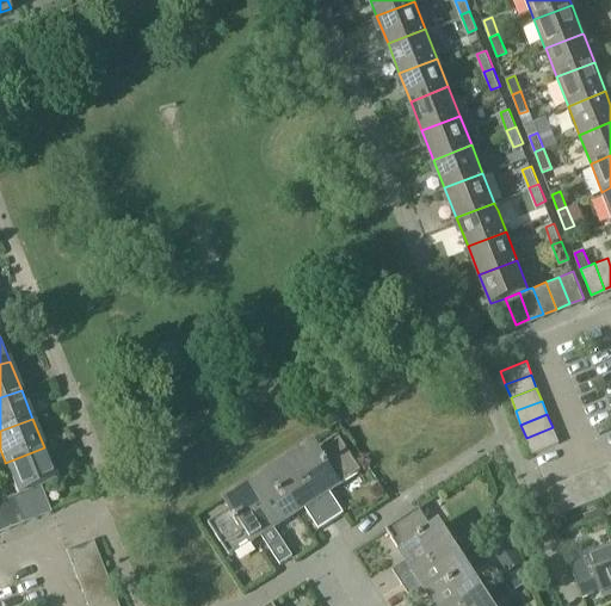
[(553,427),(526,438),(531,451),(557,440),(553,427)]
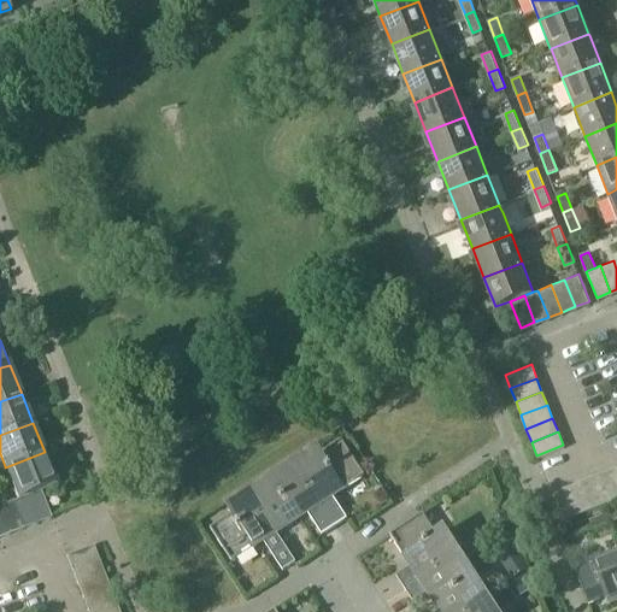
[(319,449),(297,464),(330,517),(335,524),(346,517),(347,516),(329,488),(338,483),(341,489),(365,474),(344,441),(322,454),(319,449)]
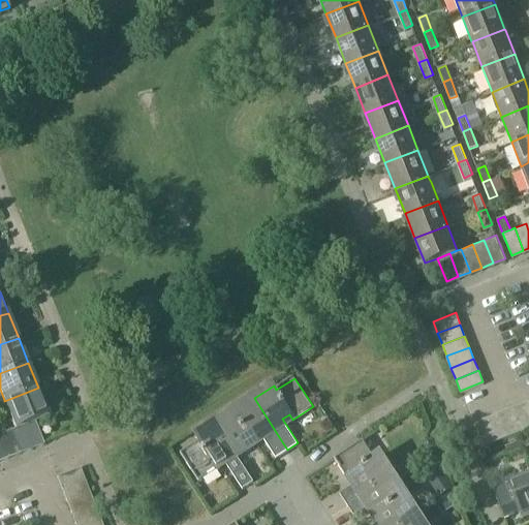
[(38,388),(4,401),(14,426),(23,423),(35,419),(48,413),(38,388)]
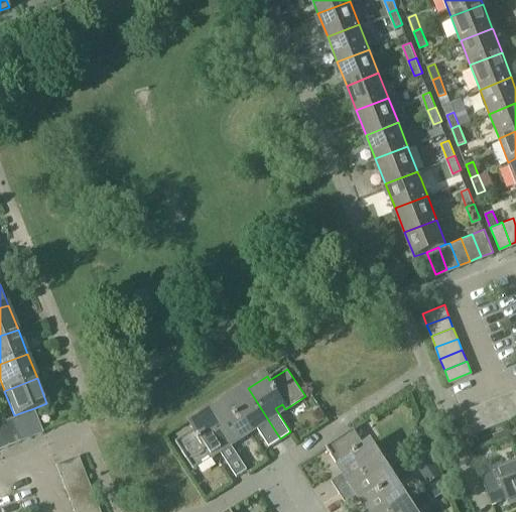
[(248,388),(211,412),(224,432),(231,443),(250,431),(247,427),(254,423),(261,432),(269,445),(280,438),(276,432),(248,388)]
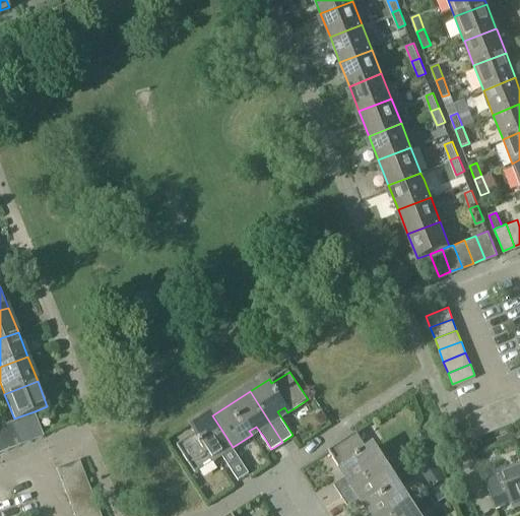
[(519,392),(511,396),(519,420),(519,418),(519,392)]
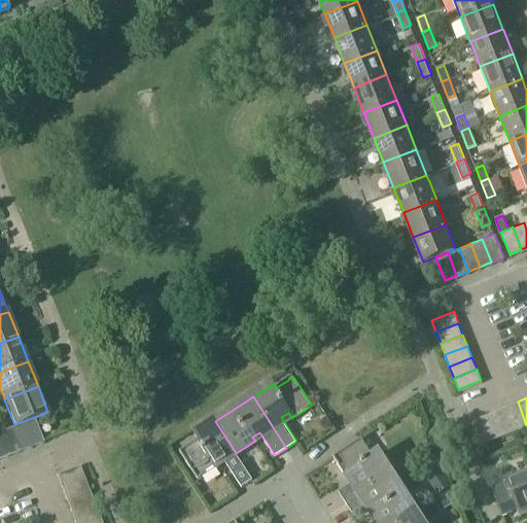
[(518,402),(506,407),(516,429),(526,425),(518,402)]
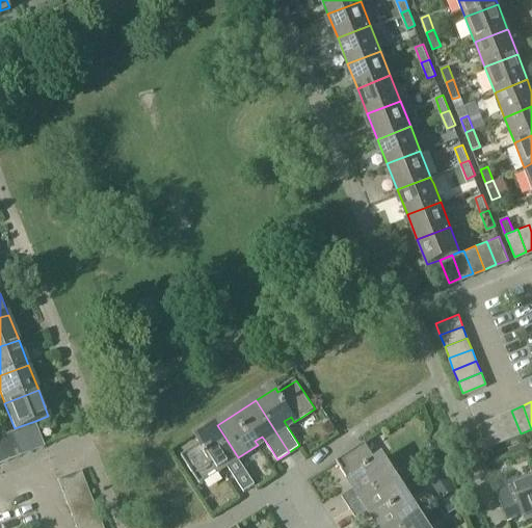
[(500,415),(509,439),(521,433),(511,411),(500,415)]
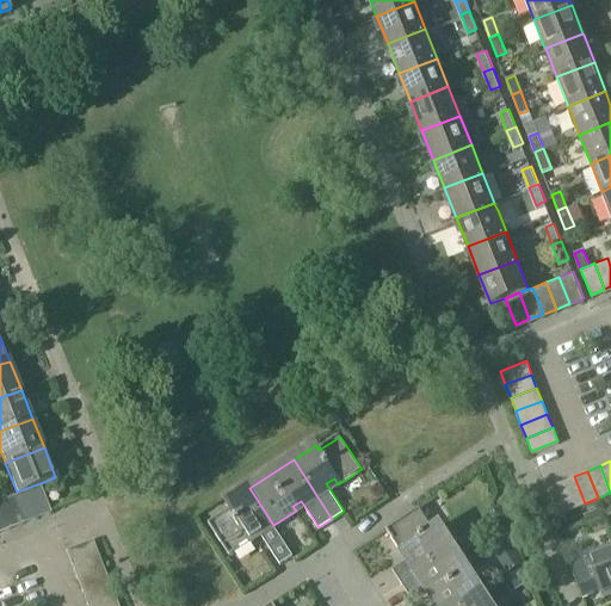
[(574,476),(561,482),(571,508),(585,504),(574,476)]
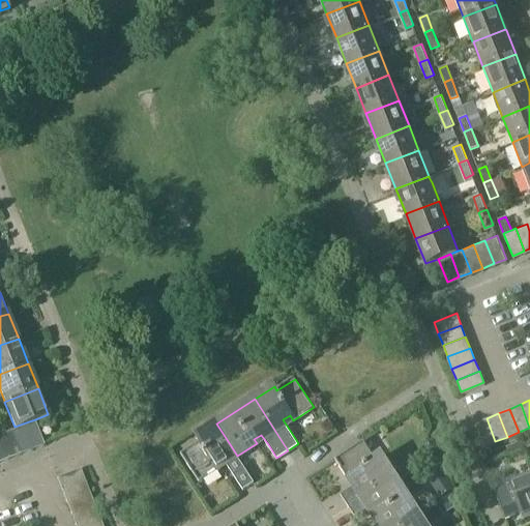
[(483,446),(488,444),(495,441),(487,418),(474,422),(483,446)]
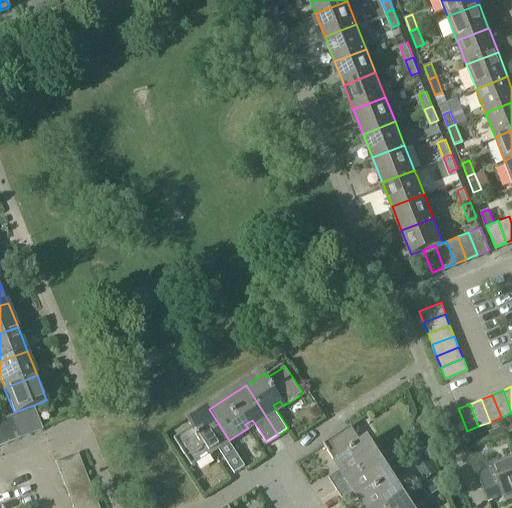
[(34,405),(22,409),(30,429),(30,431),(42,426),(42,425),(34,405)]
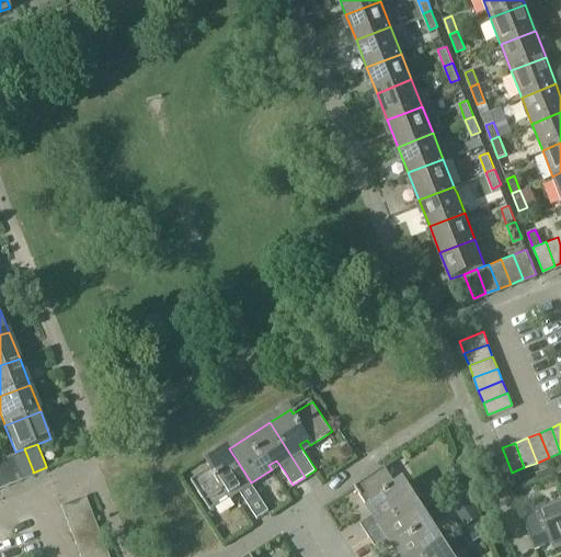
[(30,474),(33,473),(33,470),(24,448),(15,452),(12,453),(19,470),(21,477),(30,474)]
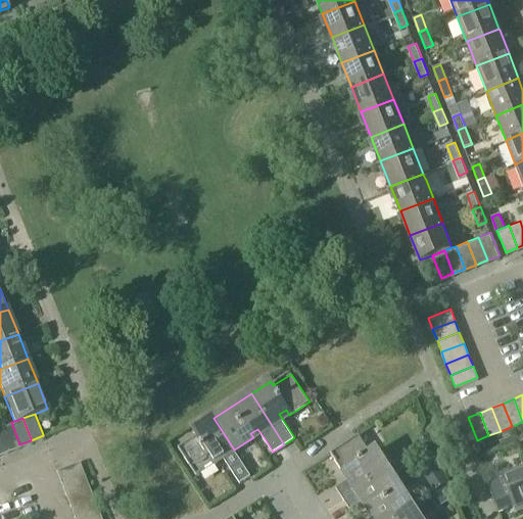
[(191,438),(179,446),(196,474),(217,461),(214,457),(221,453),(240,481),(250,474),(234,450),(227,438),(214,418),(194,430),(197,434),(191,438)]
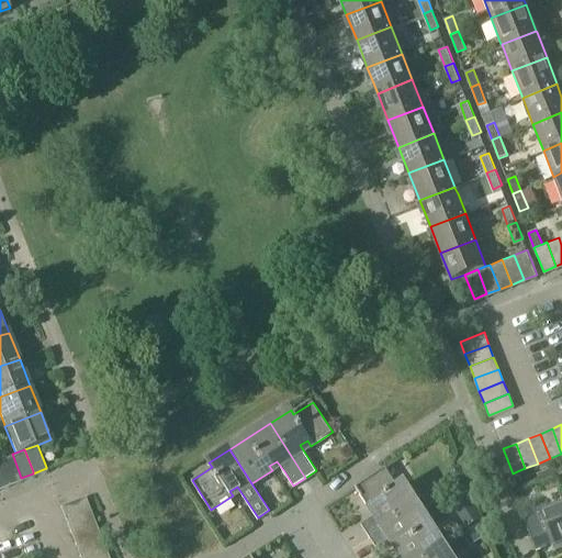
[(10,483),(21,478),(19,471),(12,454),(0,458),(4,471),(10,483)]
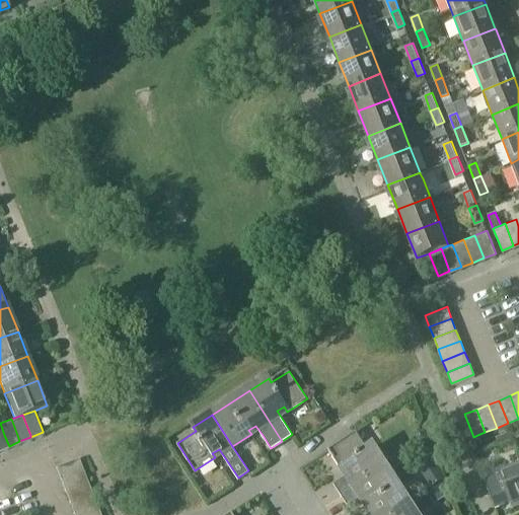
[(0,423),(0,449),(9,446),(4,435),(0,423)]
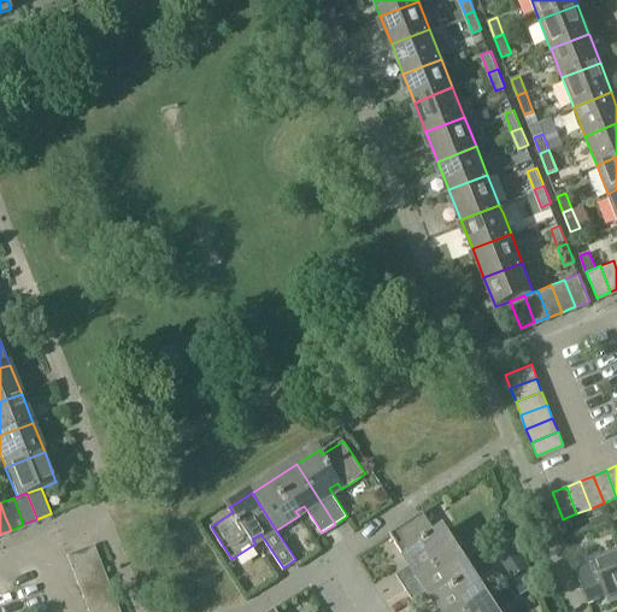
[(494,512),(494,519),(500,522),(506,518),(505,511),(499,508),(494,512)]
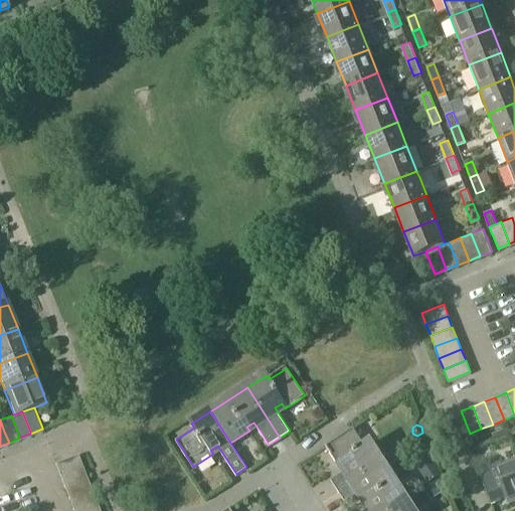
[(346,432),(326,445),(338,465),(342,461),(347,468),(331,479),(338,489),(381,461),(369,442),(365,445),(356,432),(353,427),(351,429),(346,432)]
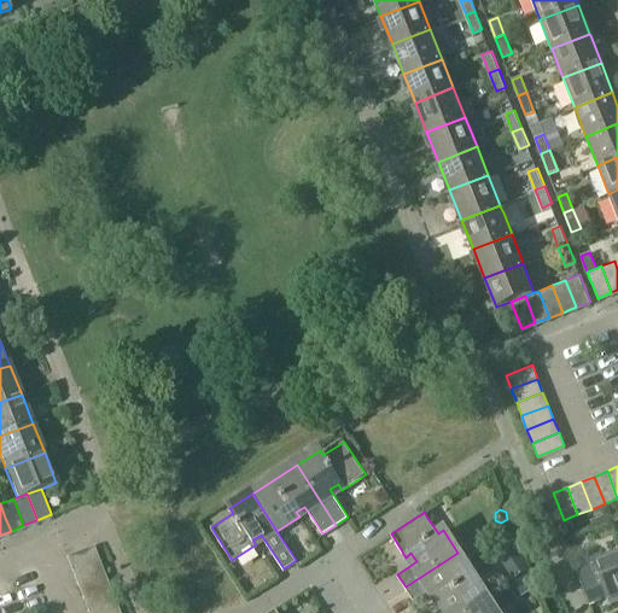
[(613,521),(610,513),(592,520),(595,529),(613,521)]
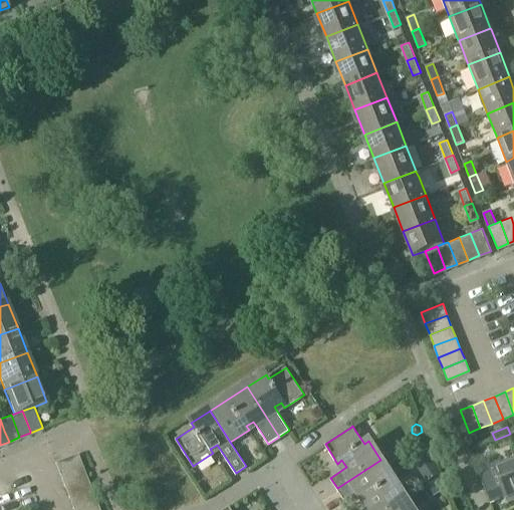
[(441,471),(430,452),(414,462),(426,481),(441,471)]
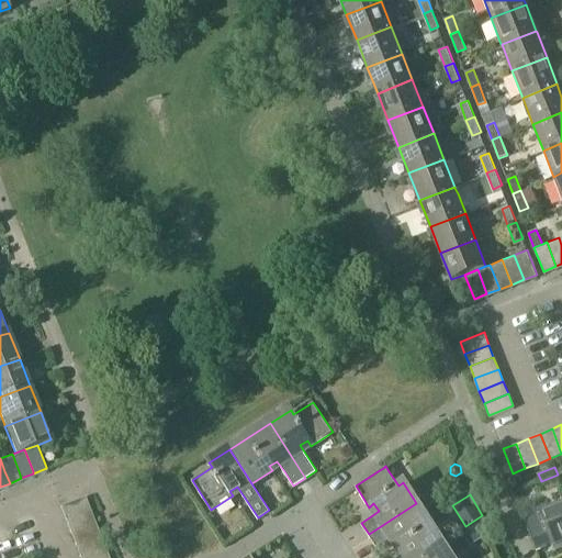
[(60,505),(66,517),(90,508),(85,495),(60,505)]
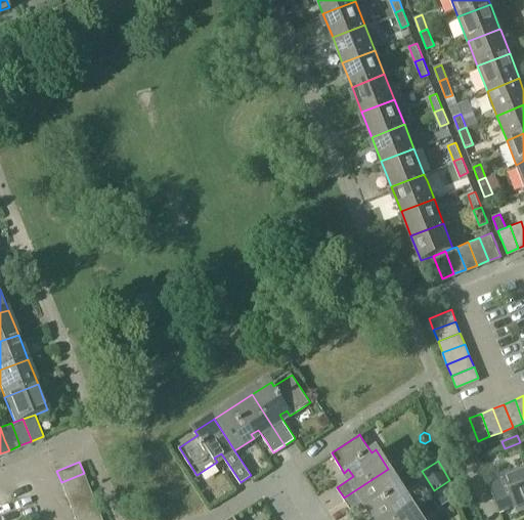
[(511,469),(487,477),(500,512),(515,506),(516,509),(523,505),(523,467),(512,472),(511,469)]
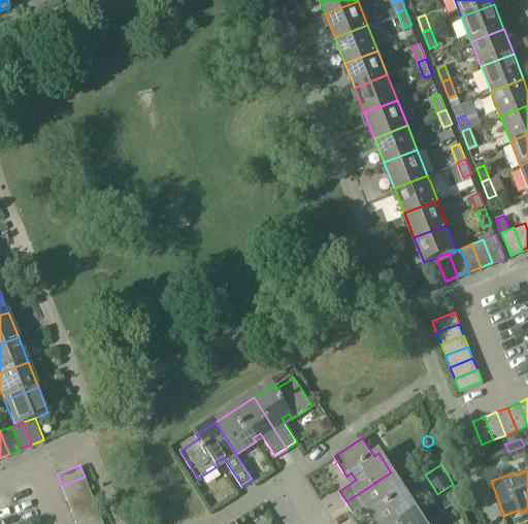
[(391,472),(347,501),(354,513),(370,501),(374,509),(370,512),(377,523),(394,523),(416,511),(391,472)]
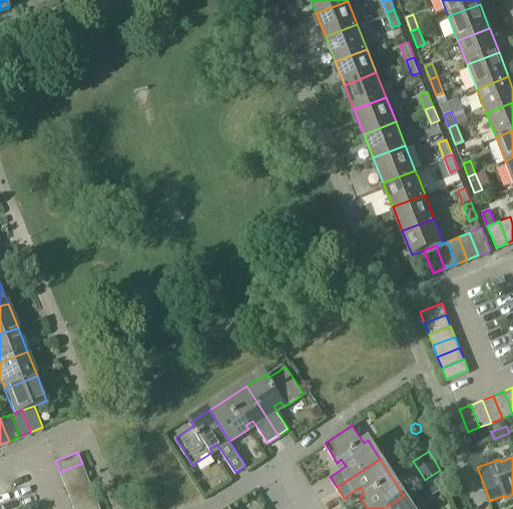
[(86,475),(82,463),(60,472),(64,483),(86,475)]
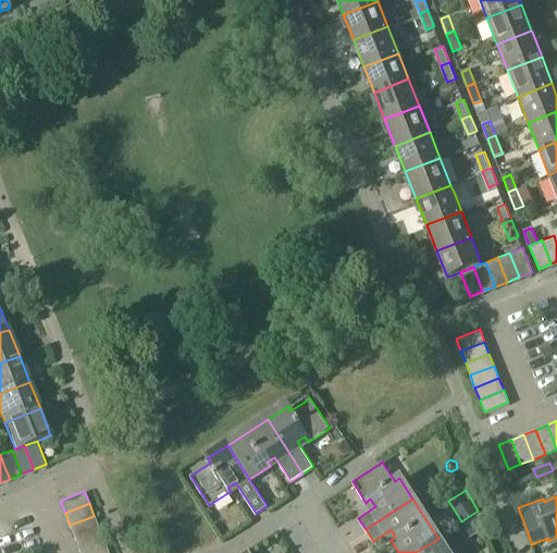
[(99,528),(94,516),(70,525),(75,537),(99,528)]
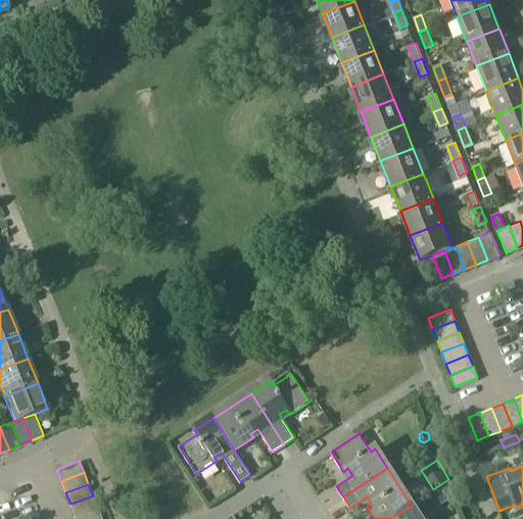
[(431,494),(438,506),(450,497),(444,486),(431,494)]
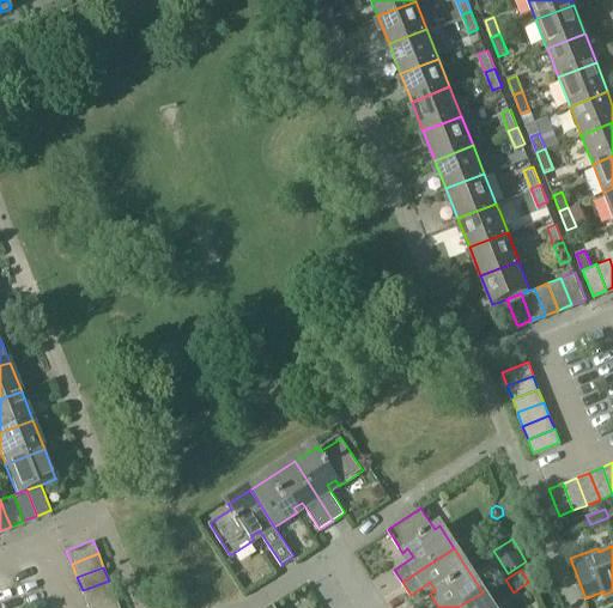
[(114,594),(109,581),(83,590),(87,603),(114,594)]
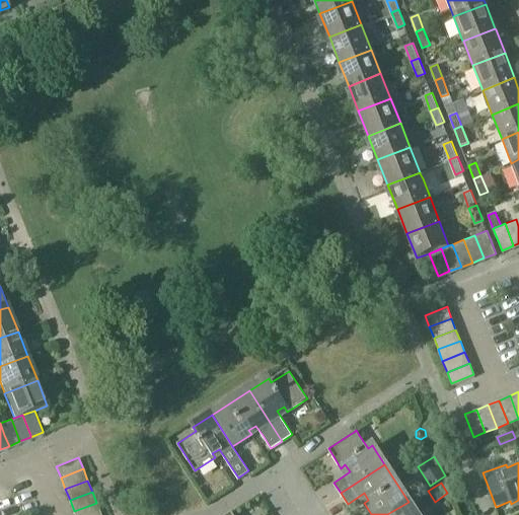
[(387,514),(416,514),(409,502),(387,514)]
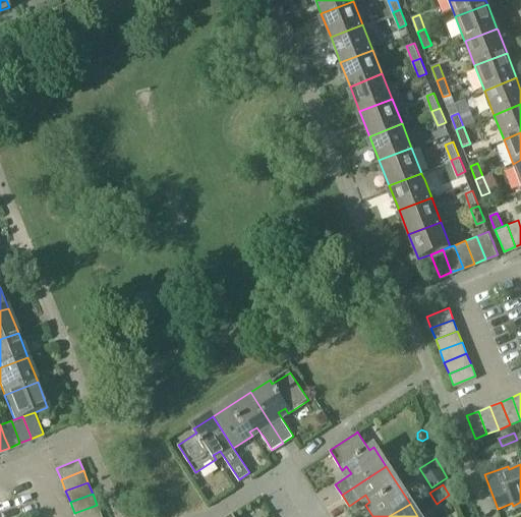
[(99,516),(101,516),(97,505),(74,513),(75,516),(99,516)]
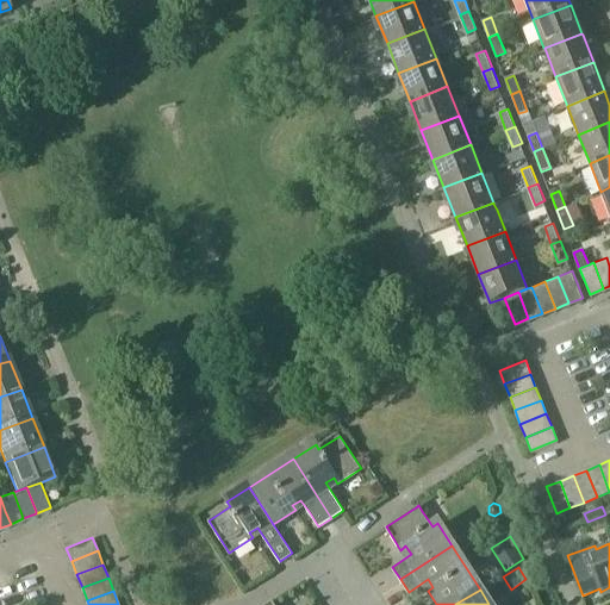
All buildings are outlined.
